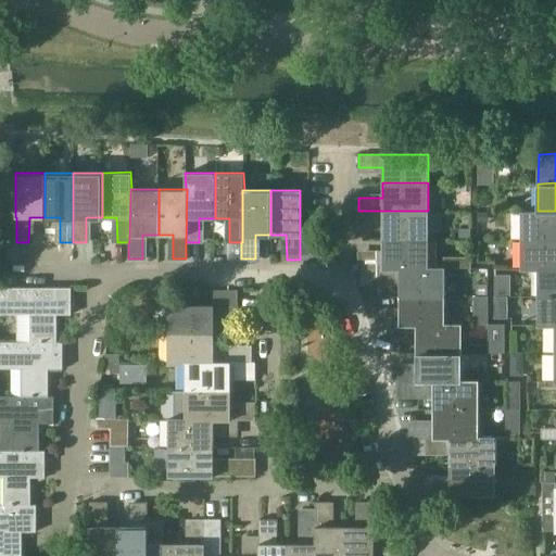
[(555,211),(538,211),(538,210),(521,210),(521,239),(555,239),(555,211)]
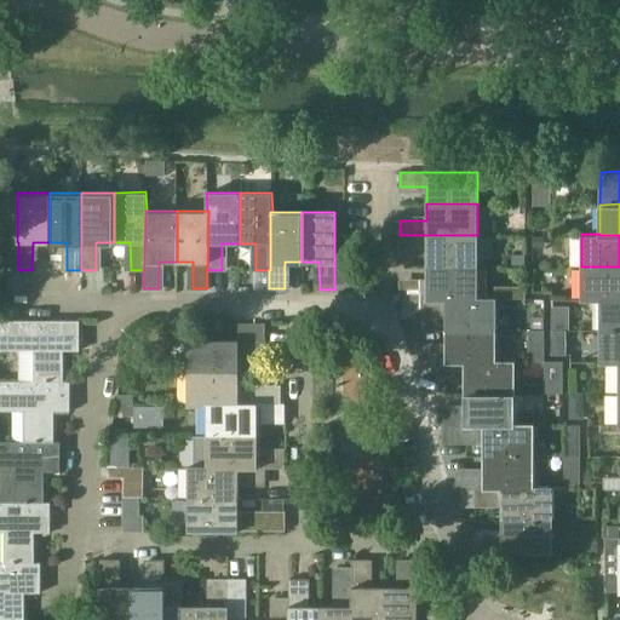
[(477,268),(477,235),(400,235),(400,250),(428,250),(428,268),(477,268)]
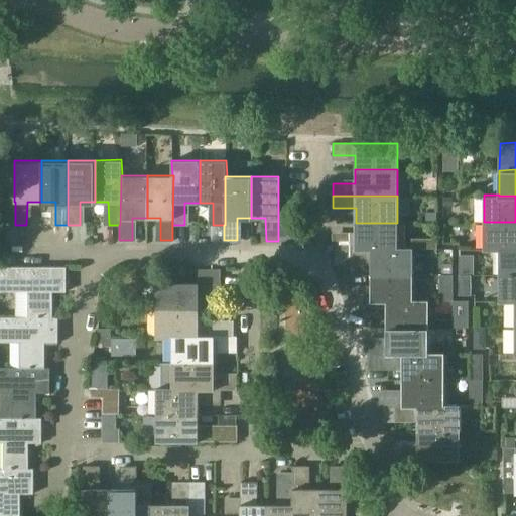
[(484,249),(499,249),(499,248),(515,248),(515,222),(484,222),(484,249)]
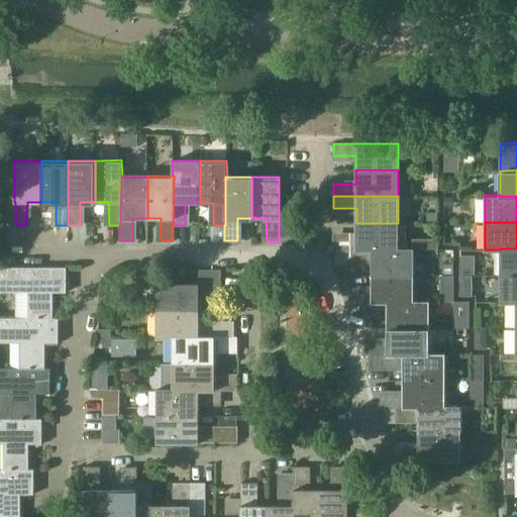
[(398,247),(398,223),(356,223),(356,236),(333,236),(333,249),(349,249),(349,248),(398,248),(398,247)]
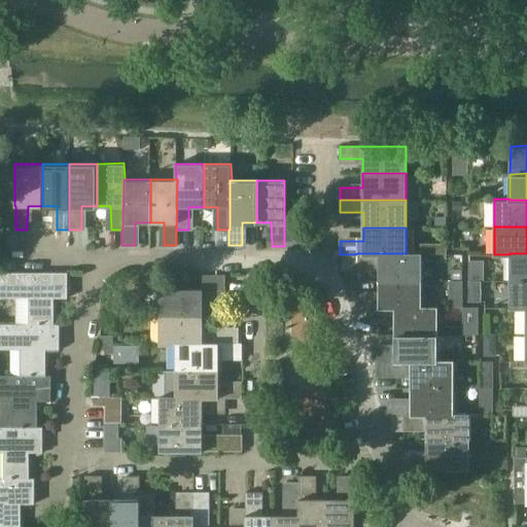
[(436,244),(436,253),(446,253),(446,251),(446,244),(436,244)]
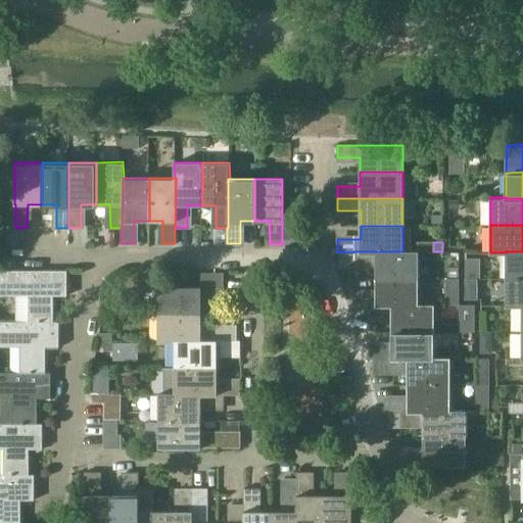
[(376,264),(376,279),(418,278),(418,250),(402,250),(402,251),(353,251),(353,252),(353,264),(376,264)]
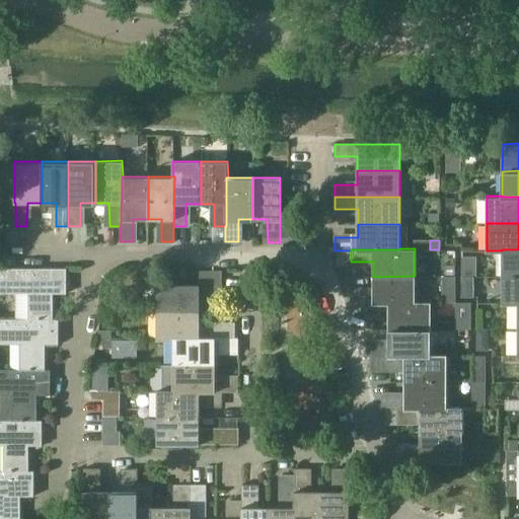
[(502,250),(502,277),(518,277),(518,249),(502,249),(502,250)]
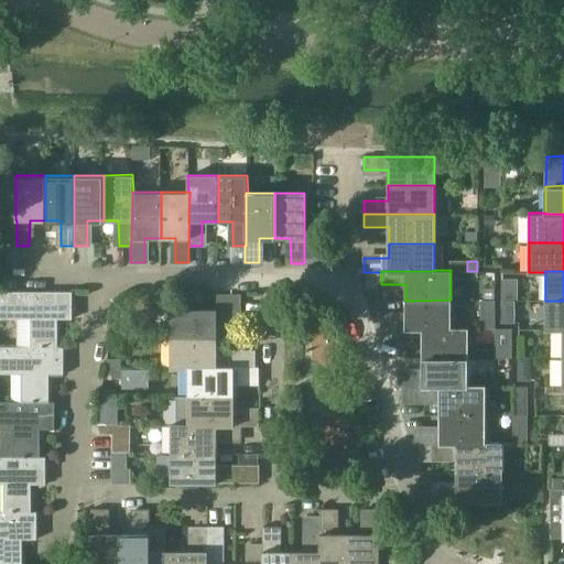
[(503,285),(503,297),(503,299),(518,299),(518,286),(503,285)]
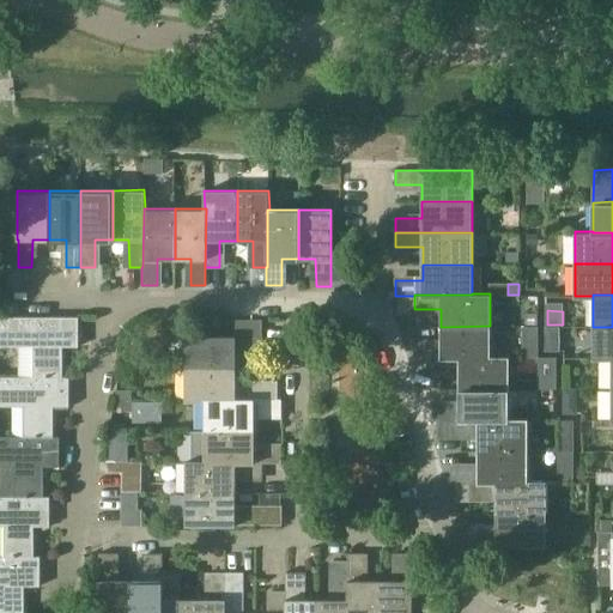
[(538,325),(538,314),(526,314),(526,326),(538,325)]
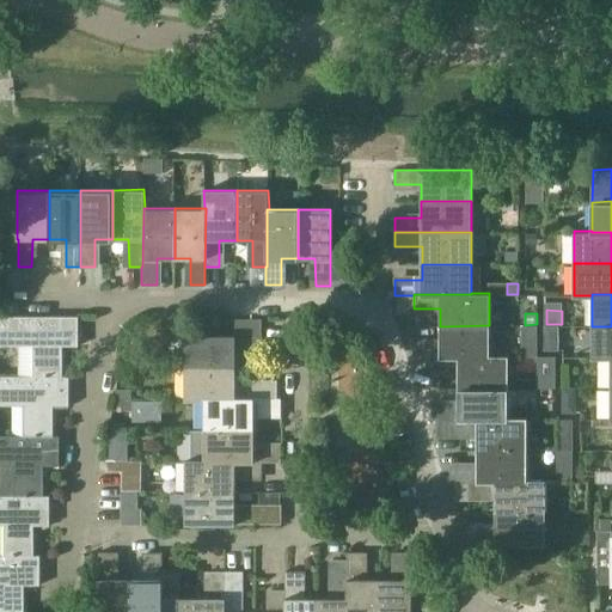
[(62,377),(62,375),(62,346),(78,346),(78,316),(16,316),(6,316),(0,316),(0,344),(34,346),(32,375),(32,377),(62,377)]
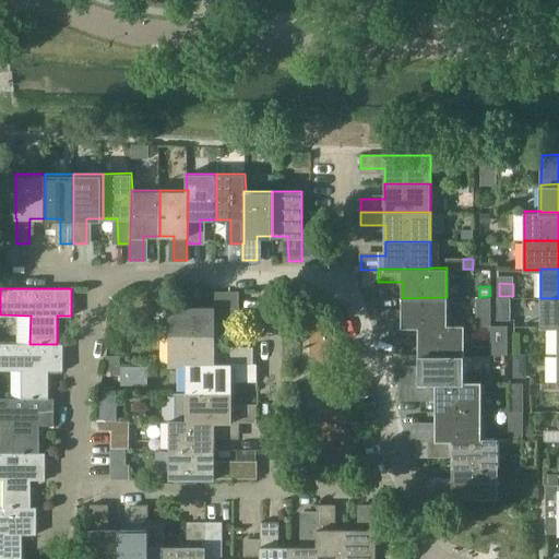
[(169,306),(169,335),(214,334),(214,320),(239,320),(238,292),(215,292),(215,306),(169,306)]
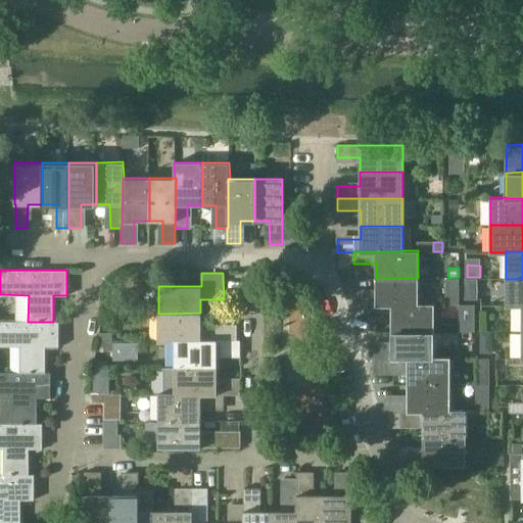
[(353,305),(369,305),(369,304),(418,304),(418,303),(418,278),(376,279),(376,293),(353,293),(353,305)]
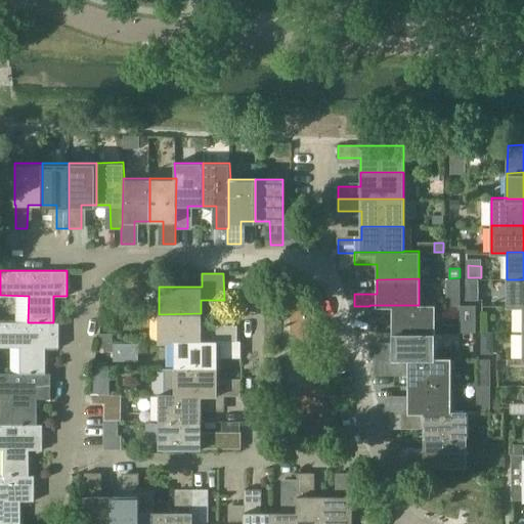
[(460,279),(446,279),(446,293),(460,293),(460,279)]
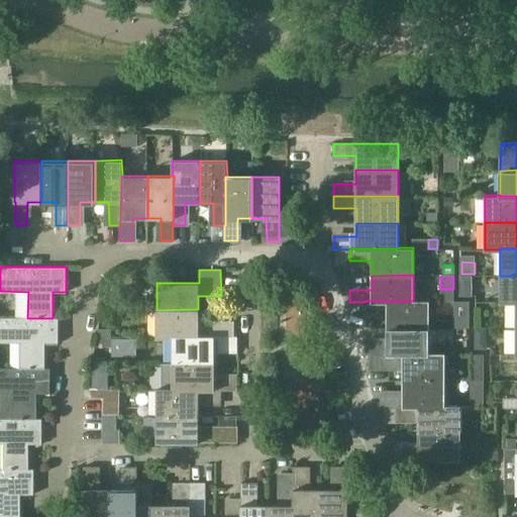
[(500,303),(515,303),(515,302),(516,301),(516,276),(500,276),(500,303)]
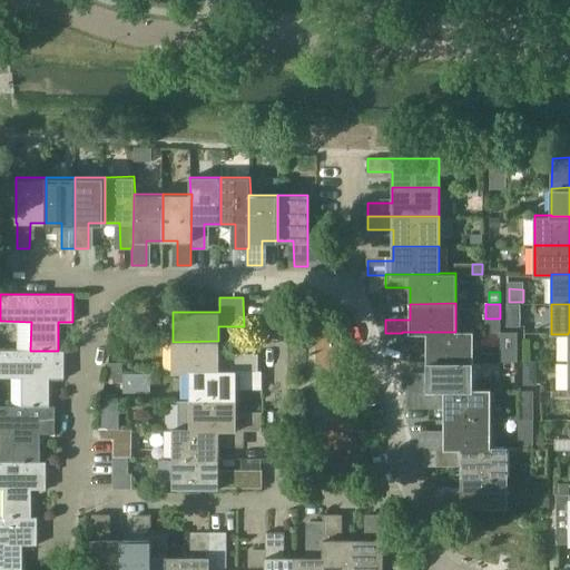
[(128,326),(112,326),(114,342),(129,342),(128,326)]
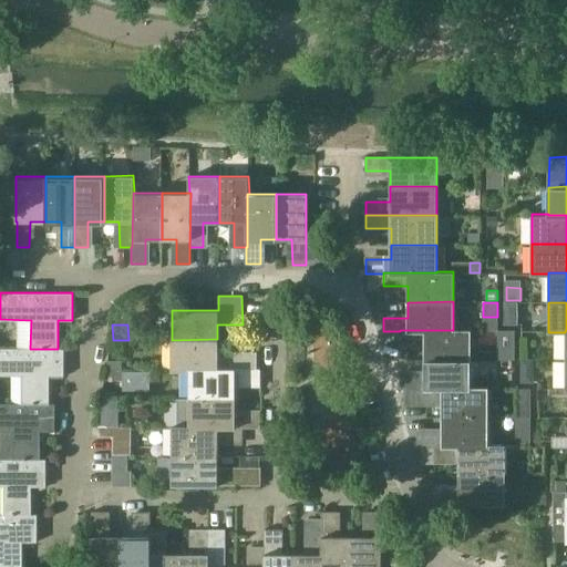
[(424,344),(424,360),(471,359),(471,329),(453,329),(453,330),(400,330),(400,331),(400,344),(424,344)]
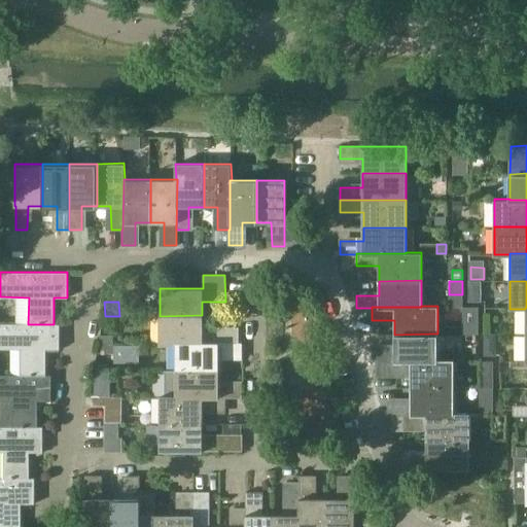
[(225,342),(239,342),(239,327),(202,327),(202,315),(160,316),(160,344),(176,344),(176,343),(225,343),(225,342)]
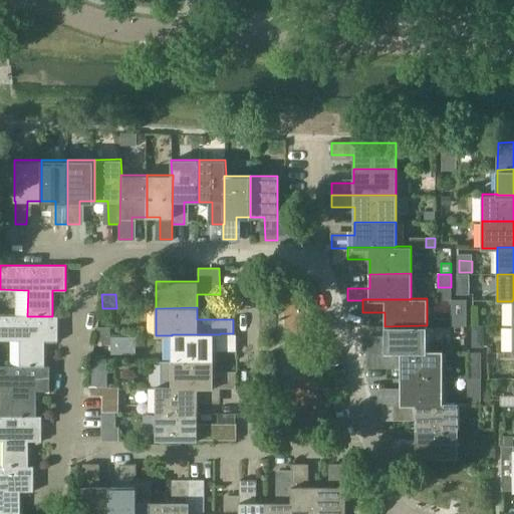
[(0,339),(19,340),(18,365),(44,366),(44,365),(44,340),(58,340),(58,315),(52,315),(52,316),(27,316),(27,315),(0,315),(0,339)]
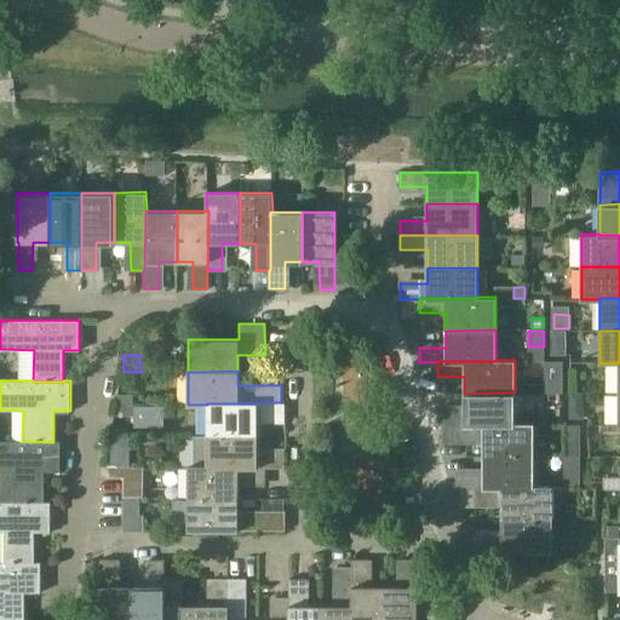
[(515,424),(515,423),(515,392),(464,394),(464,409),(437,409),(437,425),(455,425),(455,424),(515,424)]
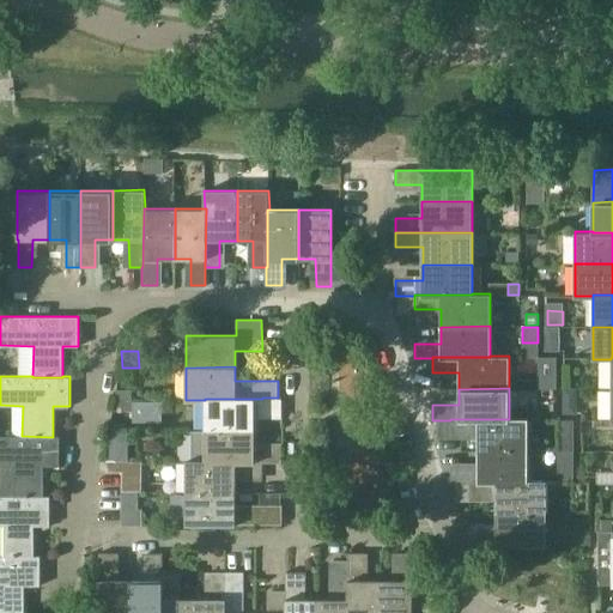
[(563,388),(563,399),(577,399),(577,388),(563,388)]
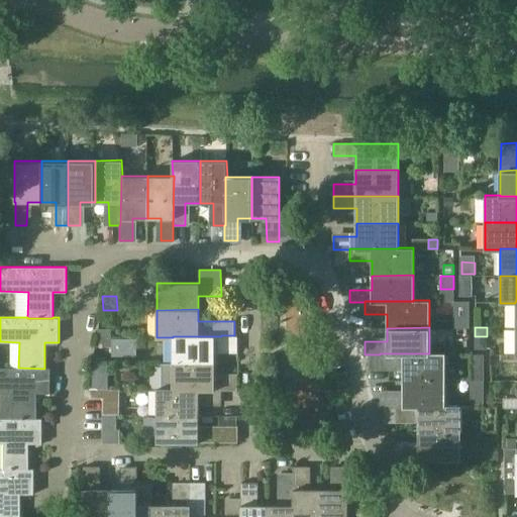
[(111,328),(98,328),(98,338),(111,338),(111,328)]
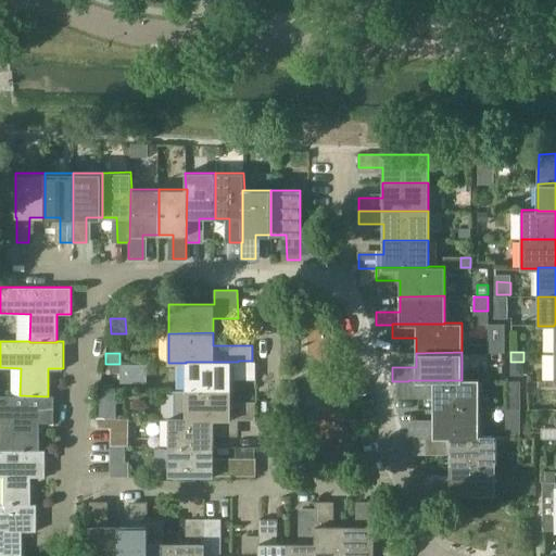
[(252,361),(238,361),(238,362),(186,362),(186,363),(186,389),(230,389),(230,374),(255,375),(255,361),(252,361)]
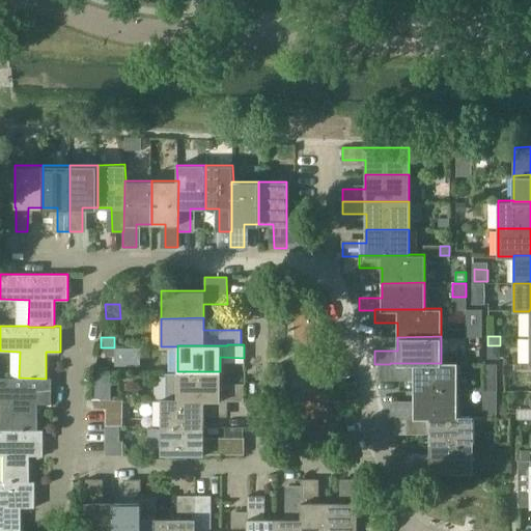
[(132,347),(123,348),(116,348),(116,366),(132,366),(132,347)]
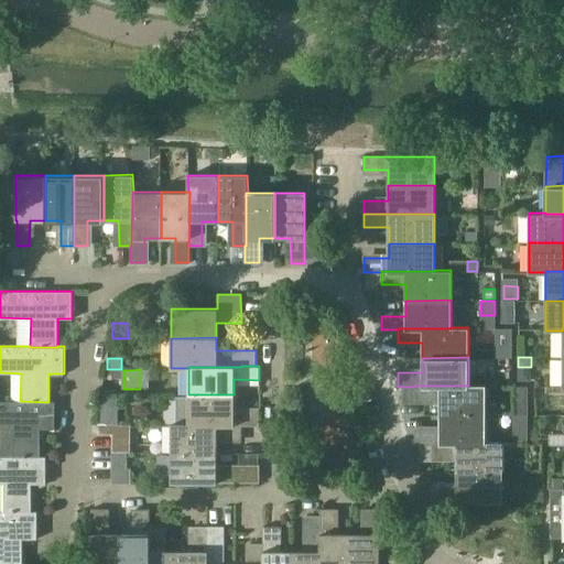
[(486,384),(468,384),(468,386),(414,386),(414,387),(414,400),(438,400),(438,415),(486,416),(486,384)]
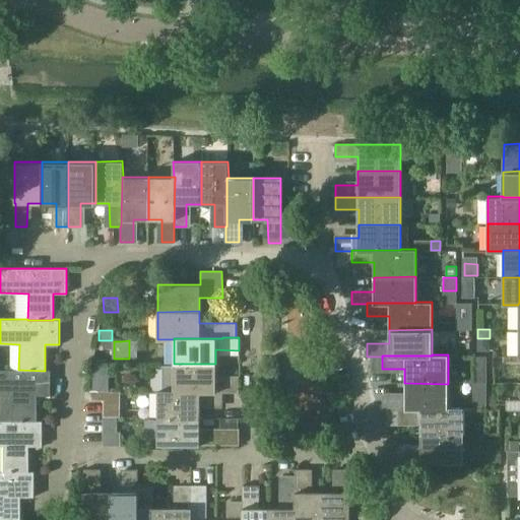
[(161,391),(173,391),(173,392),(222,391),(222,392),(239,391),(238,379),(215,378),(215,364),(174,364),(174,366),(163,366),(161,391)]
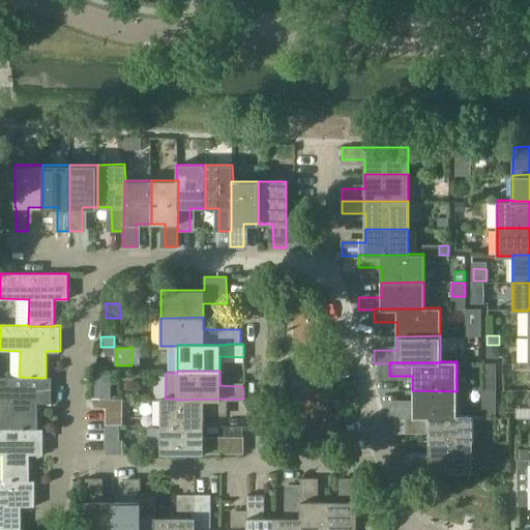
[(0,402),(11,403),(11,429),(11,430),(37,430),(37,429),(37,403),(51,403),(51,377),(46,377),(46,378),(19,377),(0,376),(0,402)]
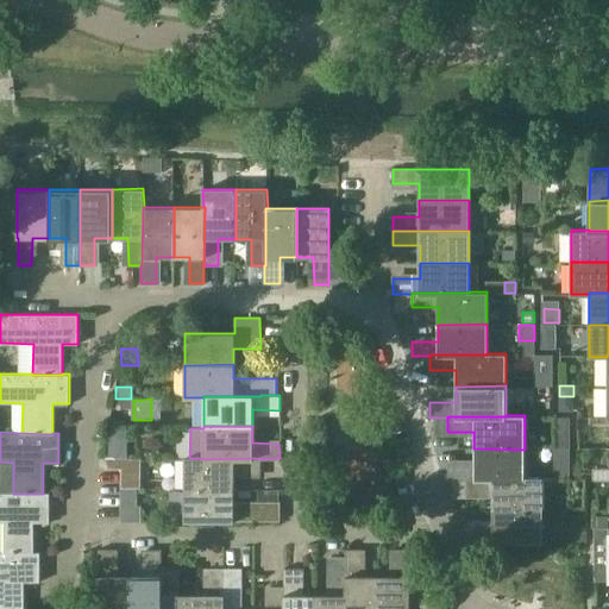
[(556,439),(556,449),(570,449),(570,439),(556,439)]
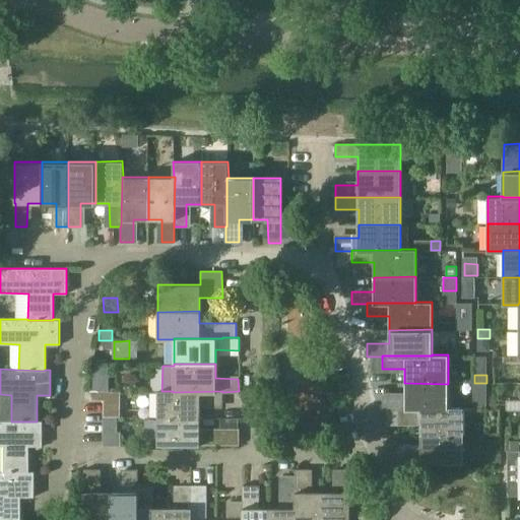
[(109,379),(93,379),(93,392),(109,392),(109,379)]
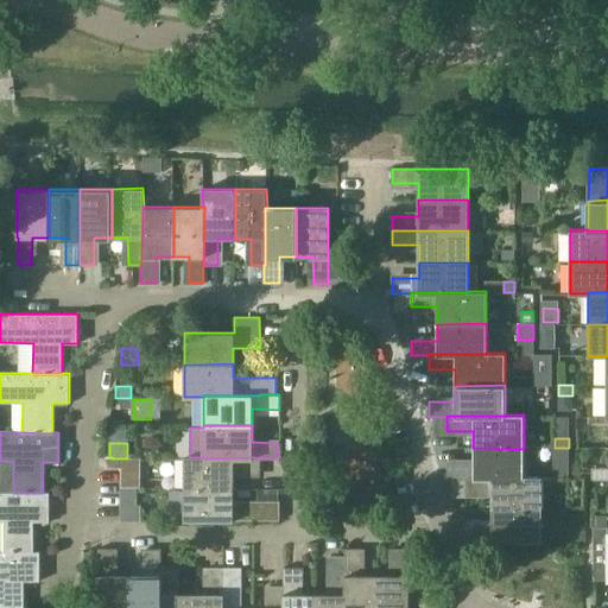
[(448,479),(466,479),(524,479),(524,477),(524,449),(473,448),(473,464),(448,464),(448,479)]
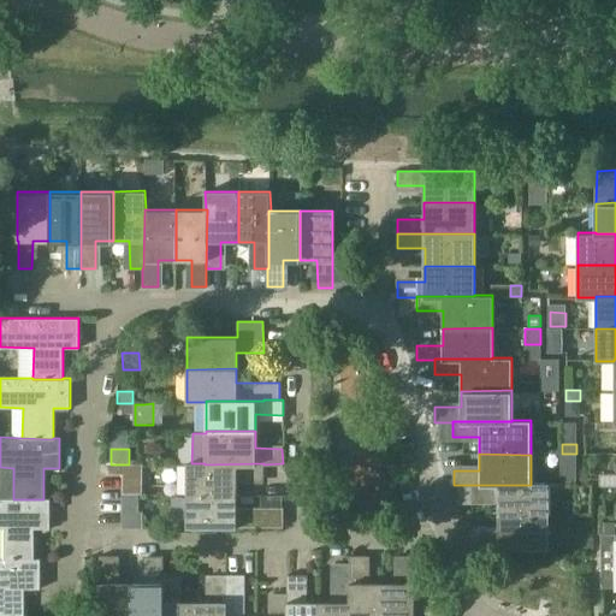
[(187,463),(187,496),(237,496),(237,478),(264,478),(264,465),(264,463),(205,465),(205,463),(191,463),(187,463)]
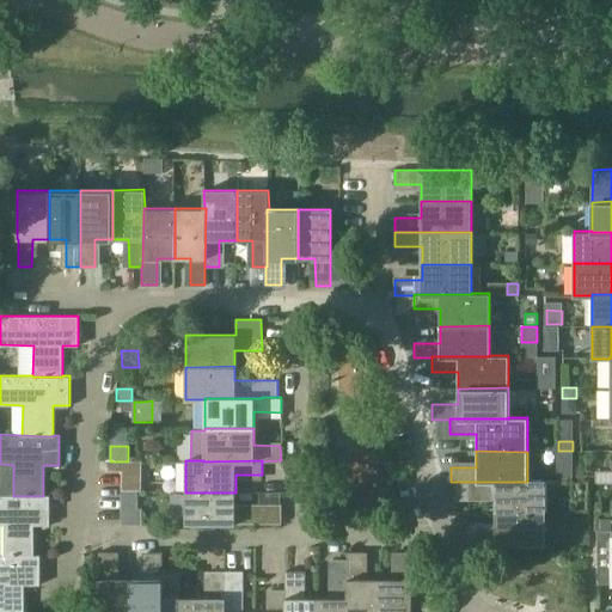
[(108,461),(108,471),(122,471),(141,471),(141,461),(128,461),(110,461),(108,461)]
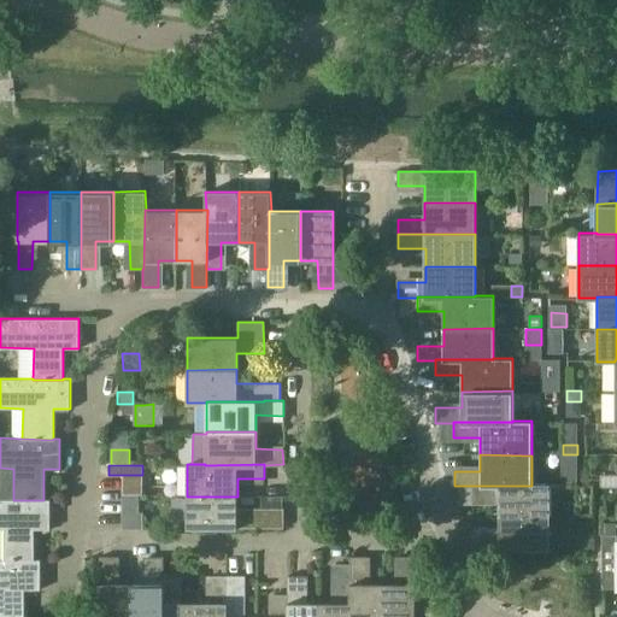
[(499,499),(499,517),(550,516),(550,485),(532,485),(532,486),(472,486),(472,499),(499,499)]
